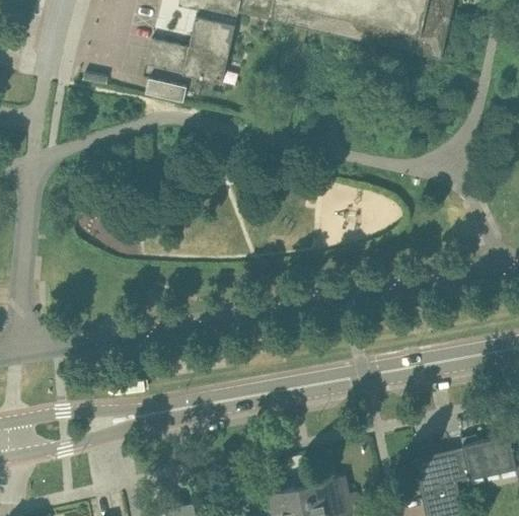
[(382,45),(441,58),(454,0),(179,0),(178,6),(199,11),(236,19),(238,12),(307,27),(368,42),(382,45)]
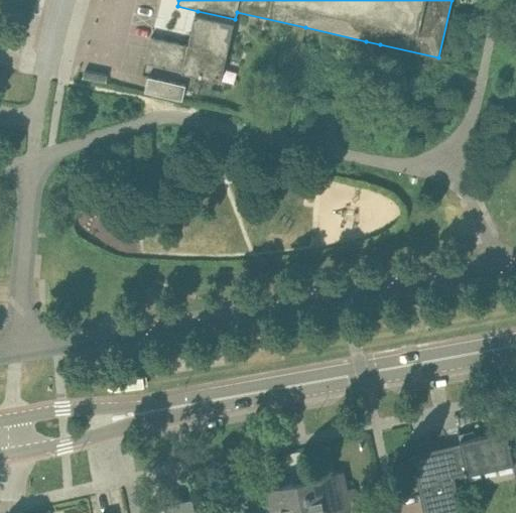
[(196,15),(188,47),(151,39),(145,65),(221,82),(234,24),(196,15)]
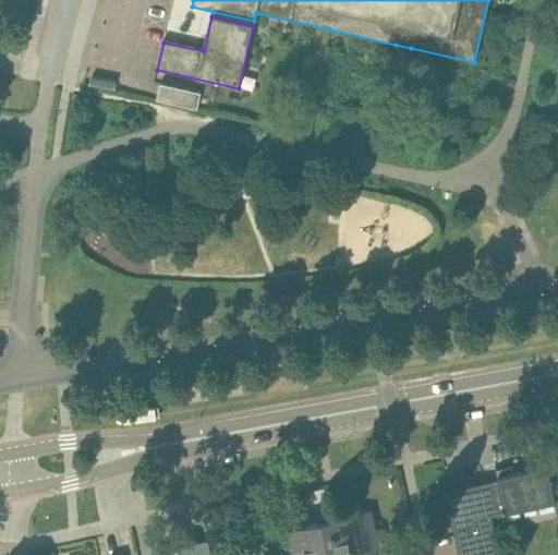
[(197,111),(201,95),(160,85),(156,101),(197,111)]
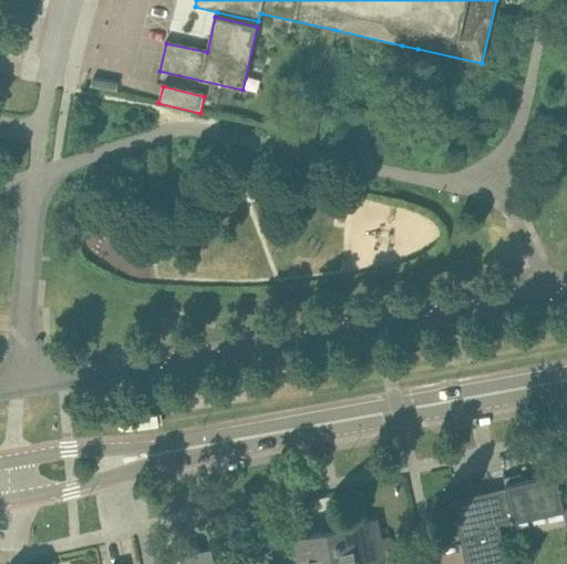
[(566,511),(557,474),(505,486),(508,499),(491,502),(490,495),(456,503),(468,563),(504,563),(496,526),(566,511)]
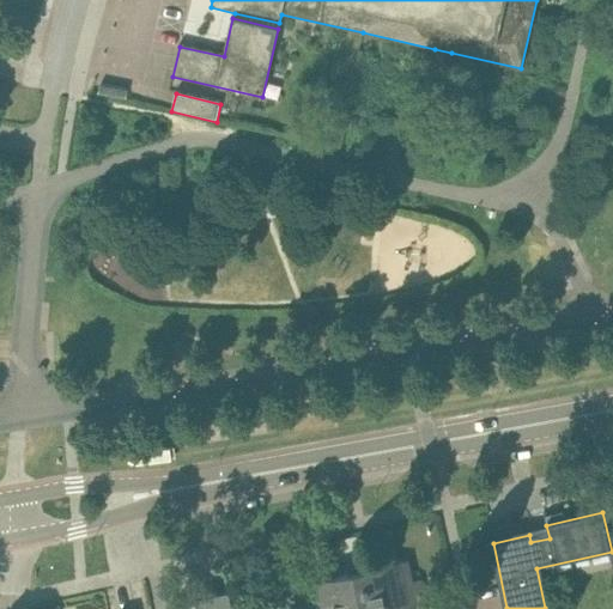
[(423,608),(419,588),(411,590),(406,565),(321,583),(326,608),(423,608)]
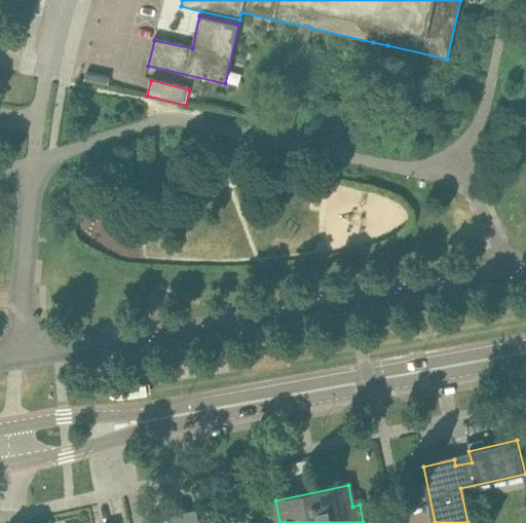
[(198,522),(196,511),(170,516),(168,514),(163,515),(164,517),(152,520),(152,522),(198,522)]
